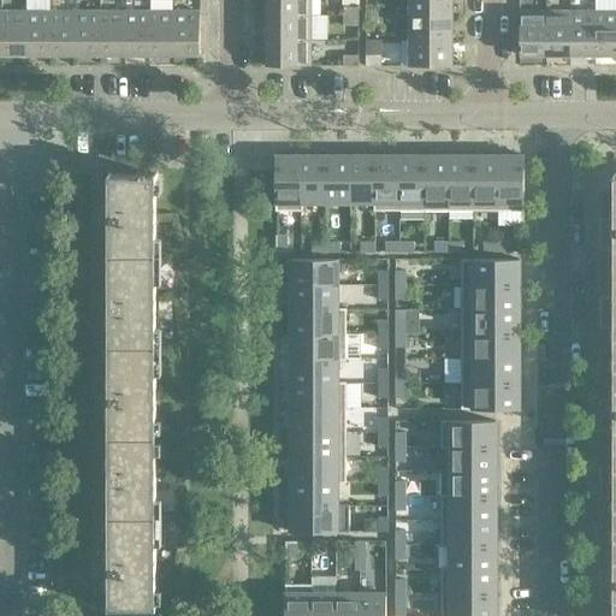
[(267,0),(267,13),(311,13),(311,0),(267,0)]
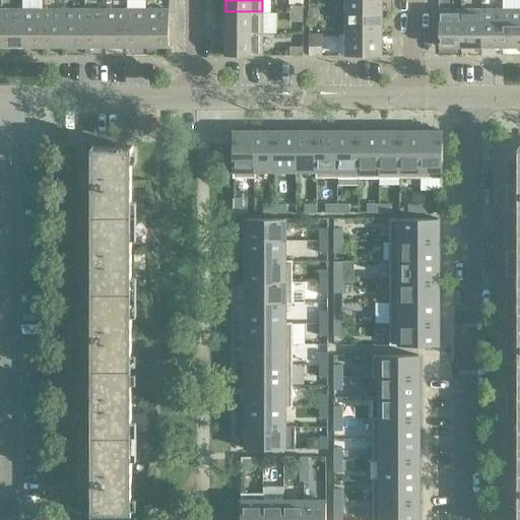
[(345,0),(345,11),(382,11),(382,0),(345,0)]
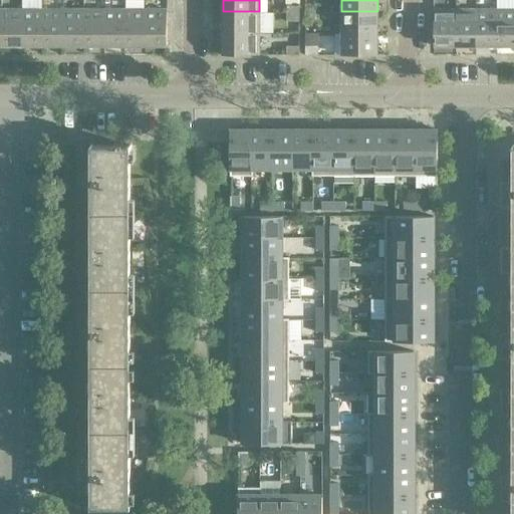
[(299,3),(286,3),(286,12),(299,12),(299,3)]
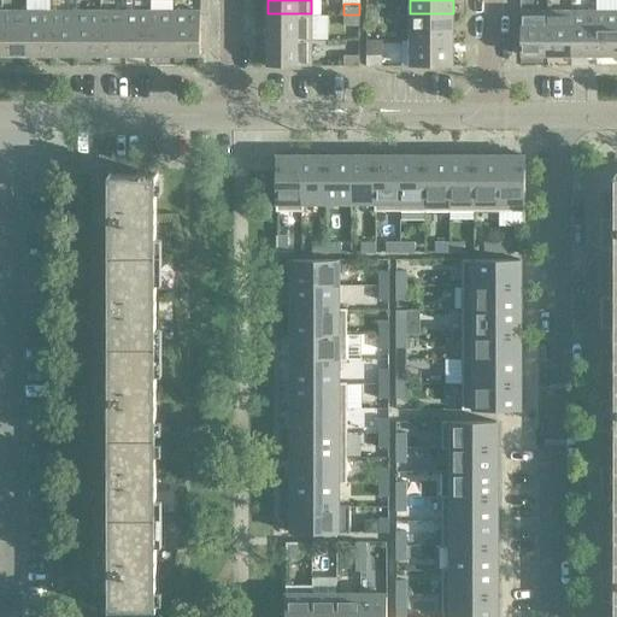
[(382,4),(366,4),(366,15),(382,15),(382,4)]
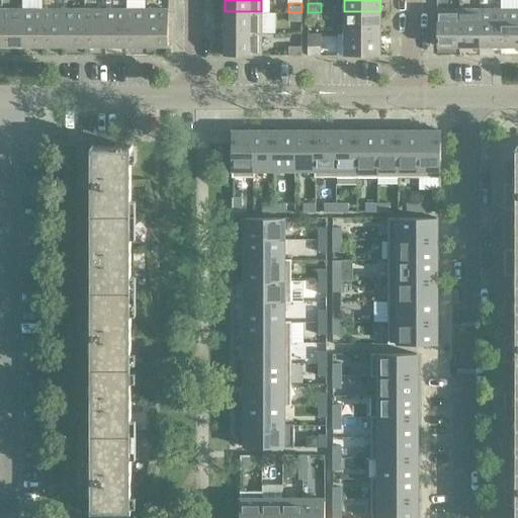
[(517,8),(500,9),(500,46),(517,45),(517,8)]
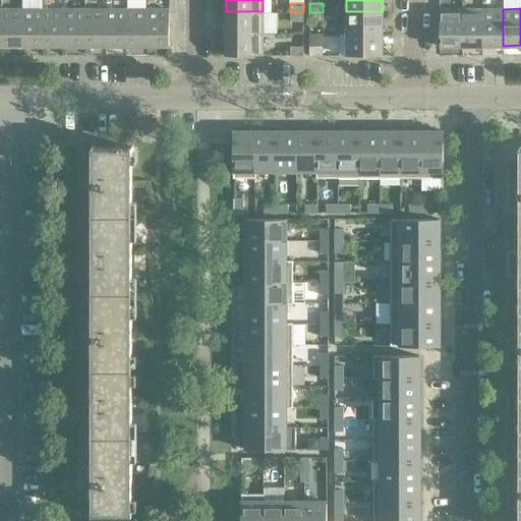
[(22,9),(2,9),(2,46),(22,46),(22,9)]
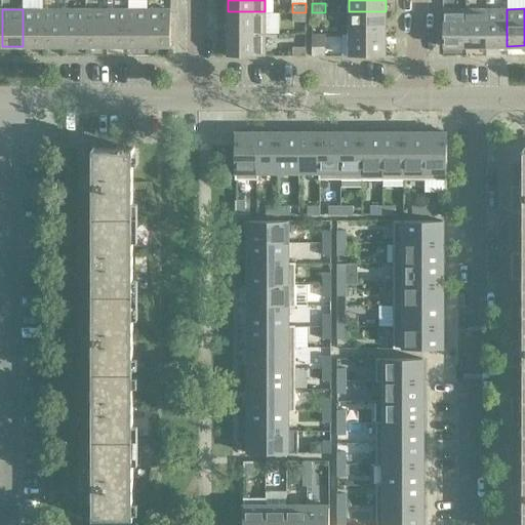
[(23,9),(23,46),(44,46),(44,9),(23,9)]
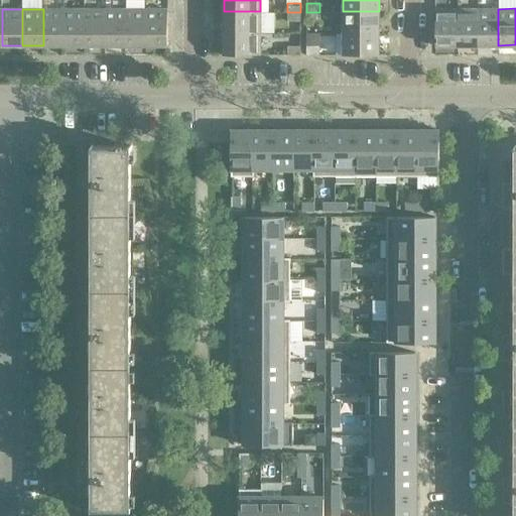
[(63,9),(43,9),(43,45),(63,45),(63,9)]
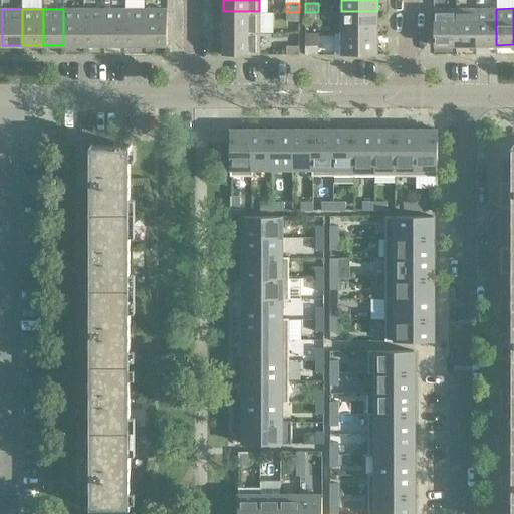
[(84,9),(63,9),(63,45),(84,45),(84,9)]
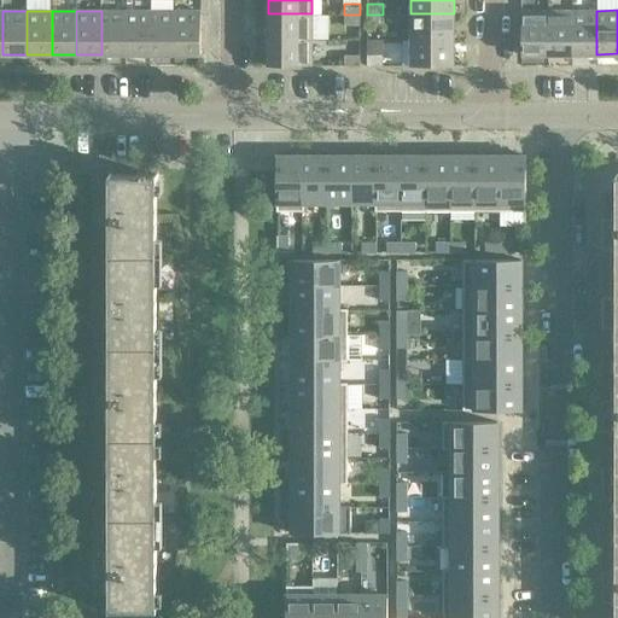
[(127,11),(101,11),(101,54),(127,54),(127,11)]
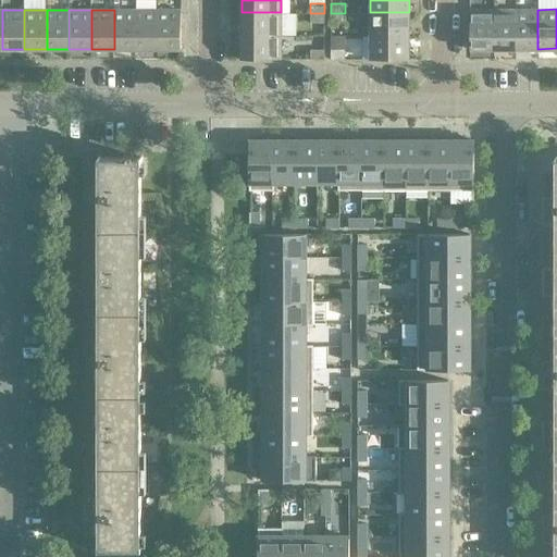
[(136,10),(114,10),(114,49),(136,49),(136,10)]
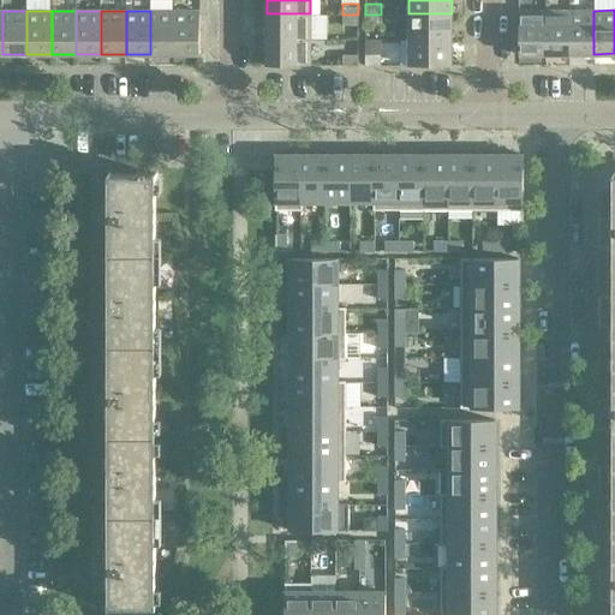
[(175,11),(150,11),(150,54),(175,54),(175,11)]
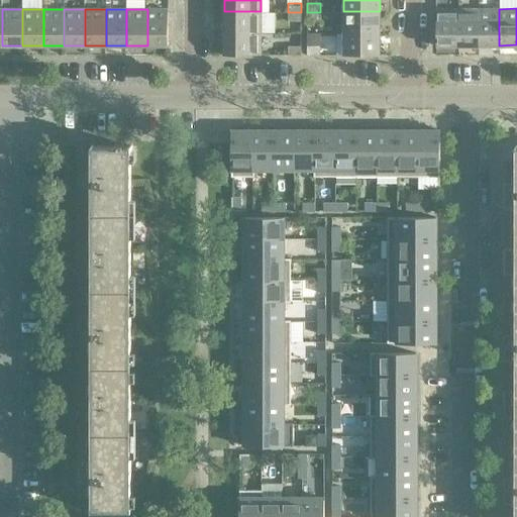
[(147,9),(147,45),(169,45),(168,9),(147,9)]
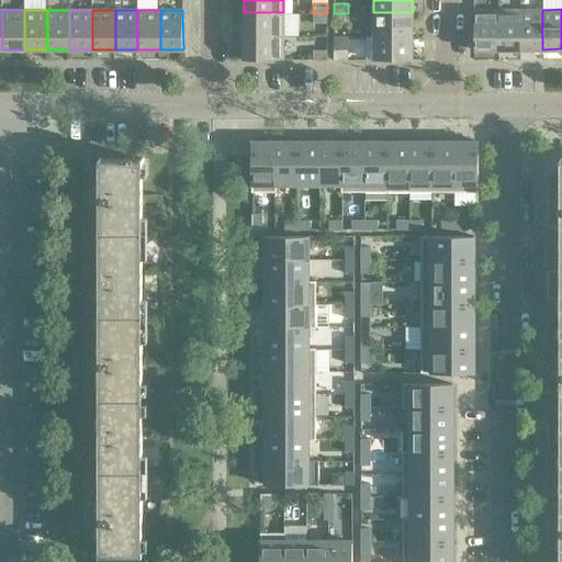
[(474,10),(474,49),(497,49),(497,10),(474,10)]
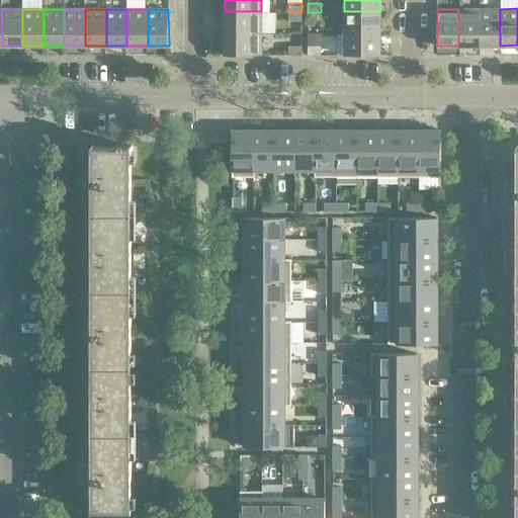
[(458,9),(458,46),(480,46),(480,9),(458,9)]
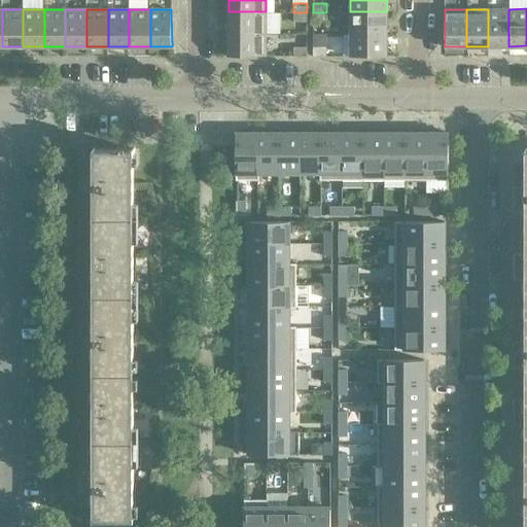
[(488,9),(488,46),(508,46),(508,9),(488,9)]
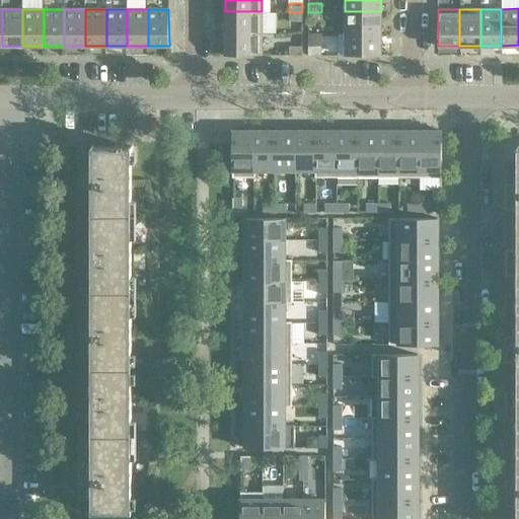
[(225,11),(225,32),(262,32),(262,11),(225,11)]
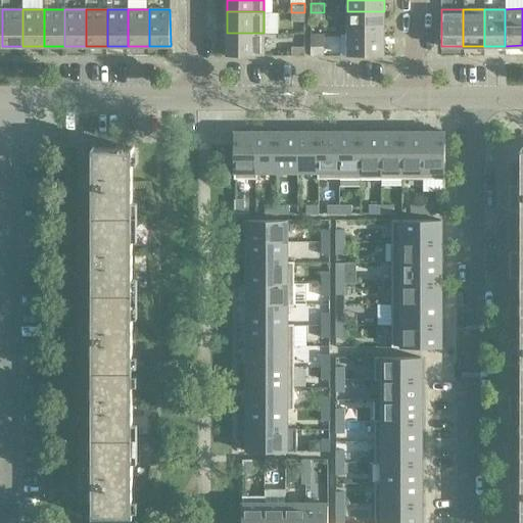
[(347,11),(347,33),(384,33),(384,11),(347,11)]
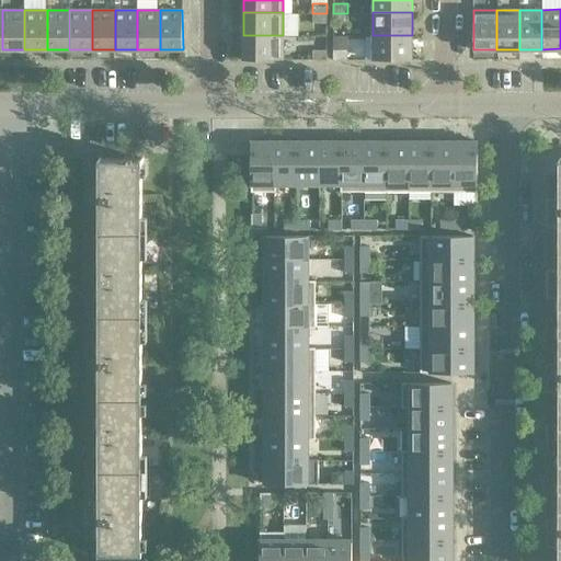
[(327,13),(312,13),(312,22),(327,22),(327,13)]
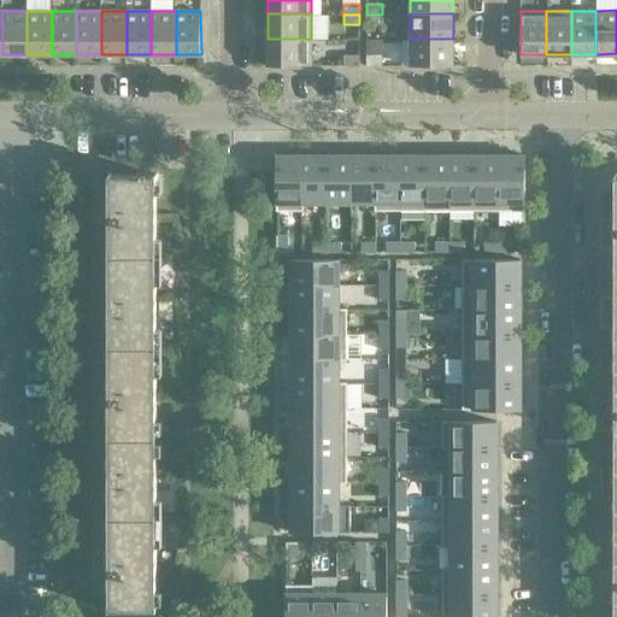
[(382,15),(366,15),(366,24),(382,24),(382,15)]
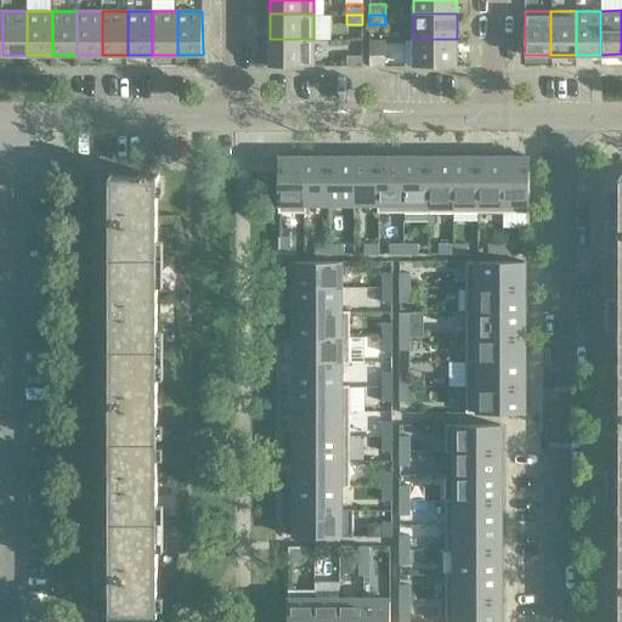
[(270,39),(270,66),(314,66),(314,39),(270,39)]
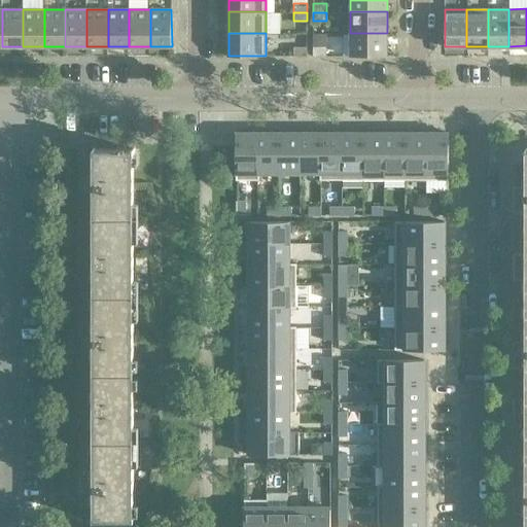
[(350,33),(350,56),(387,56),(387,33),(350,33)]
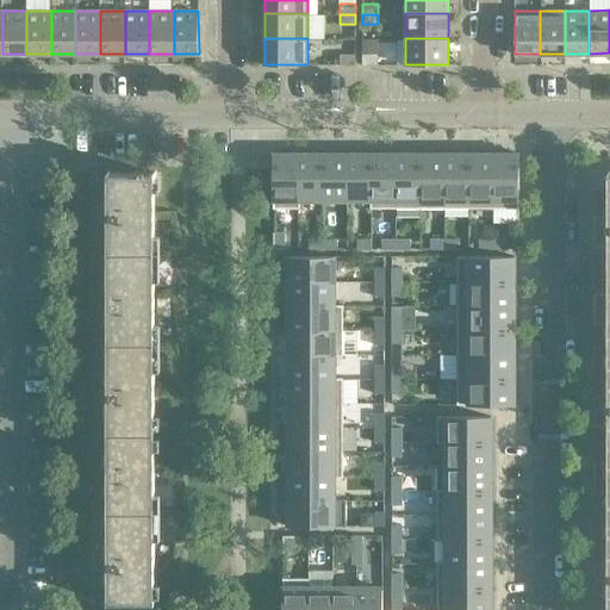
[(340,54),(340,64),(355,64),(355,54),(340,54)]
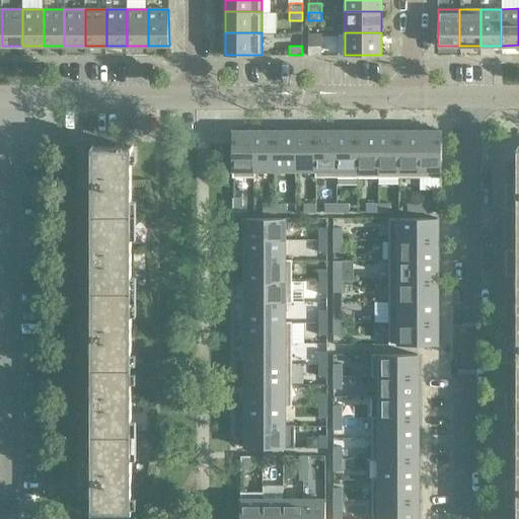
[(321,46),(308,46),(308,55),(321,55),(321,46)]
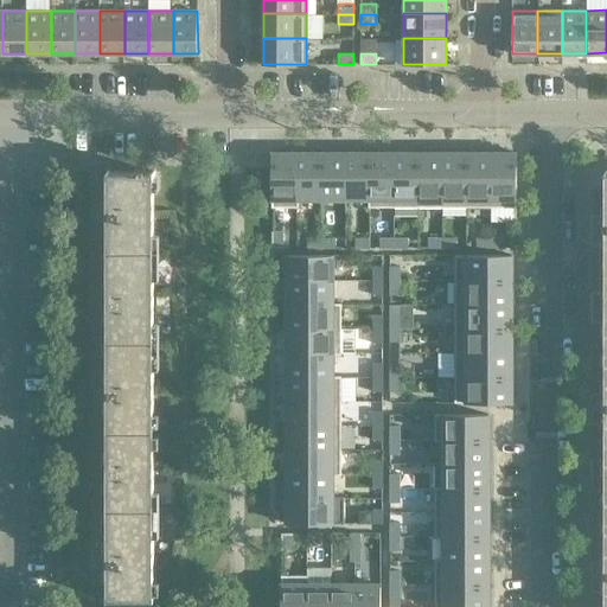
[(296,208),(296,153),(272,153),(272,168),(272,208),(296,208)]
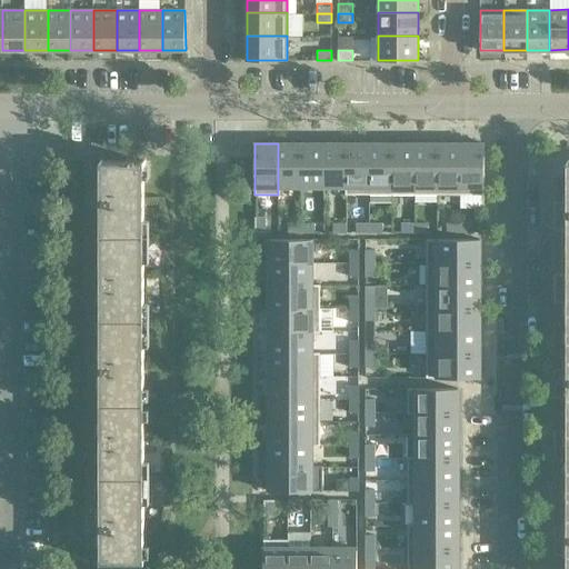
[(301,187),(301,143),(278,143),(278,195),(279,195),(279,187),(301,187)]
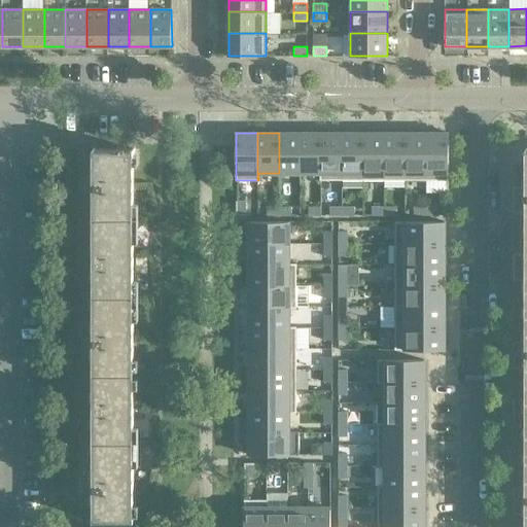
[(300,173),(300,133),(279,133),(279,173),(300,173)]
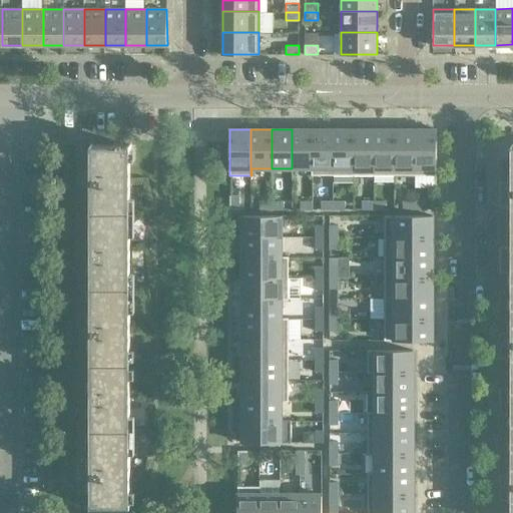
[(313,175),(313,129),(292,129),(292,168),(312,168),(312,175),(313,175)]
